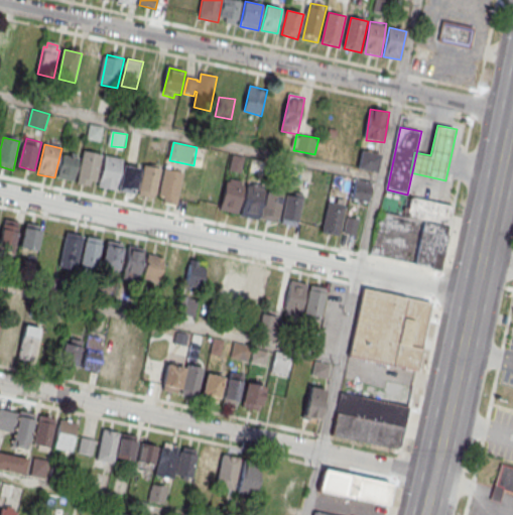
[(382,154),(363,150),(359,169),(378,172),(382,154)]
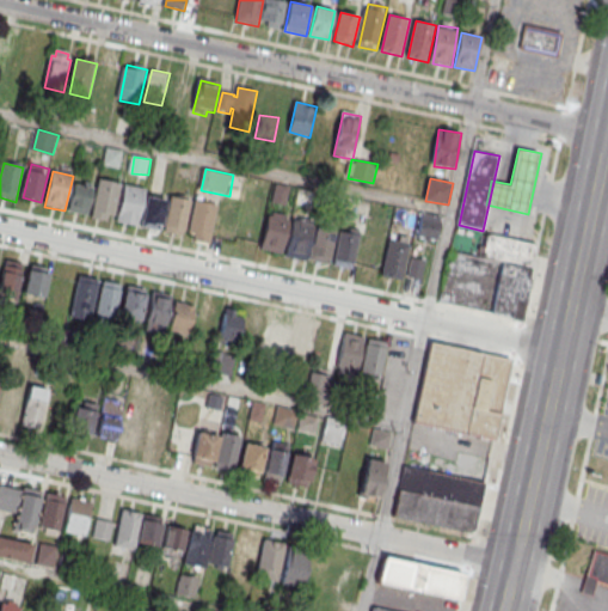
[(100,181),(92,220),(108,224),(109,217),(115,219),(122,185),(100,181)]
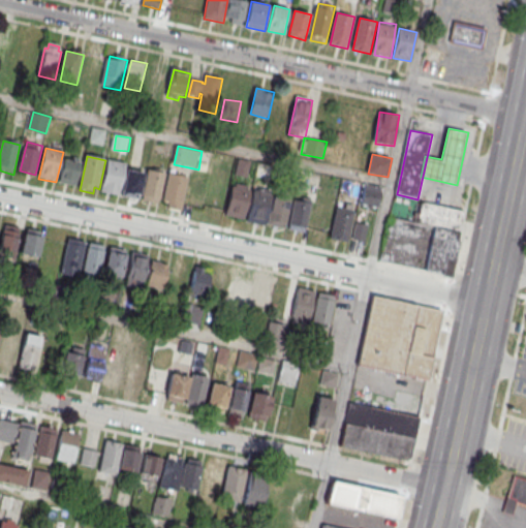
[(64,160),(59,184),(75,188),(82,164),(64,160)]
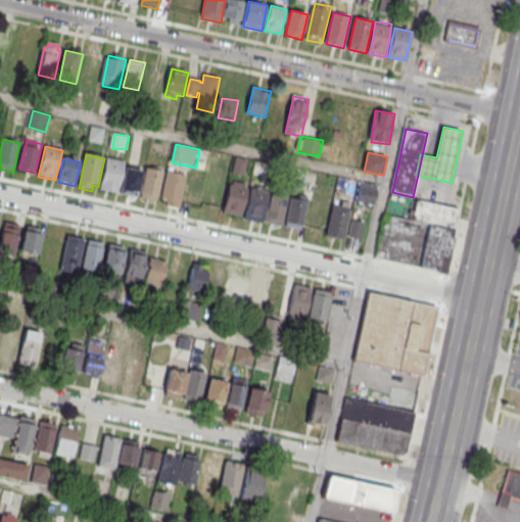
[(107,159),(100,189),(116,193),(124,163),(107,159)]
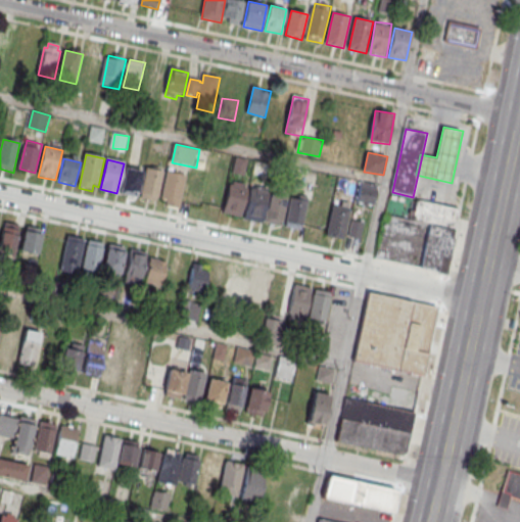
[(147,170),(140,199),(157,203),(164,174),(147,170)]
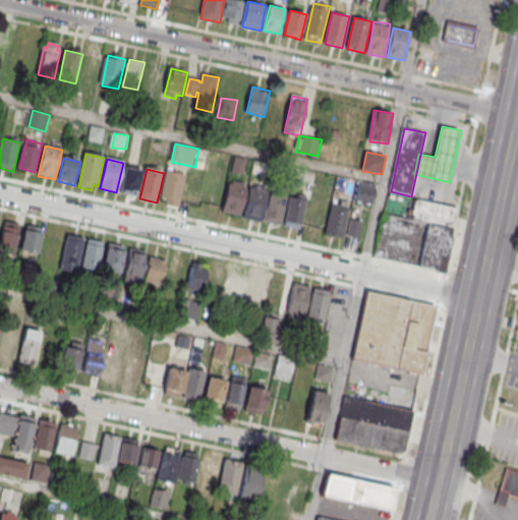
[(125,170),(119,195),(136,198),(141,173),(125,170)]
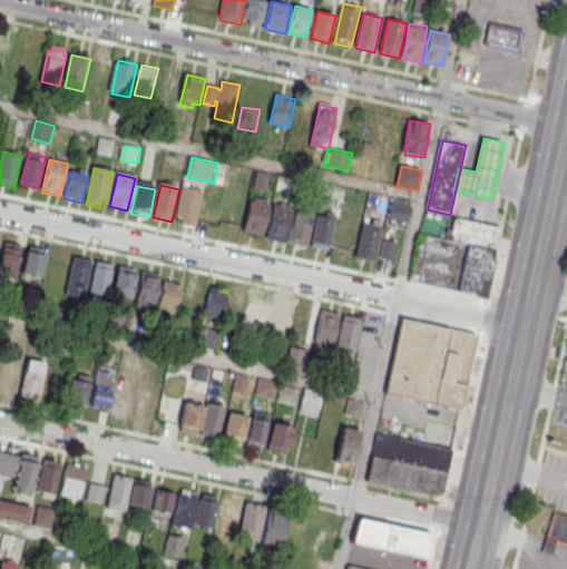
[(183,188),(176,218),(183,221),(181,226),(196,229),(204,193),(183,188)]
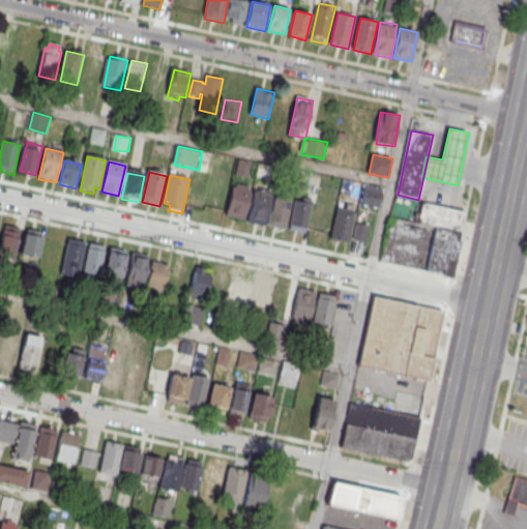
[(362,205),(380,209),(384,187),(367,184),(362,205)]
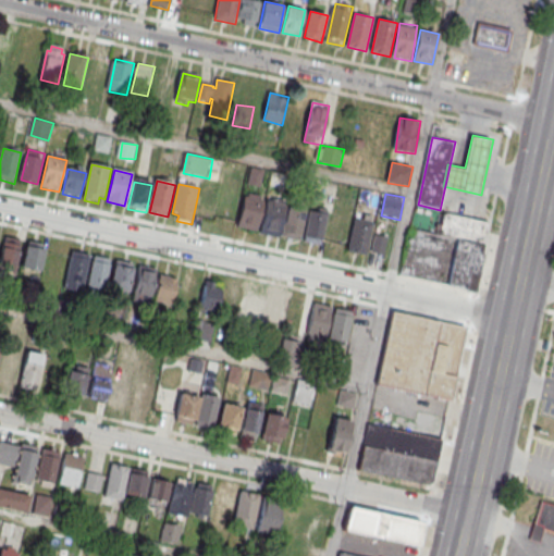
[(245,197),(238,229),(258,233),(265,201),(245,197)]
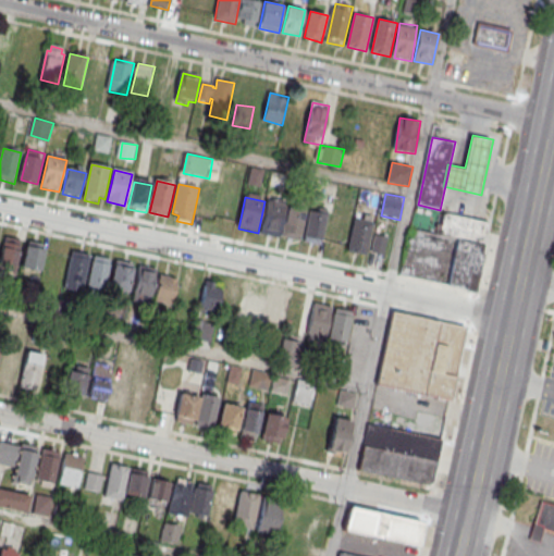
[(268,204),(260,235),(279,239),(286,208),(268,204)]
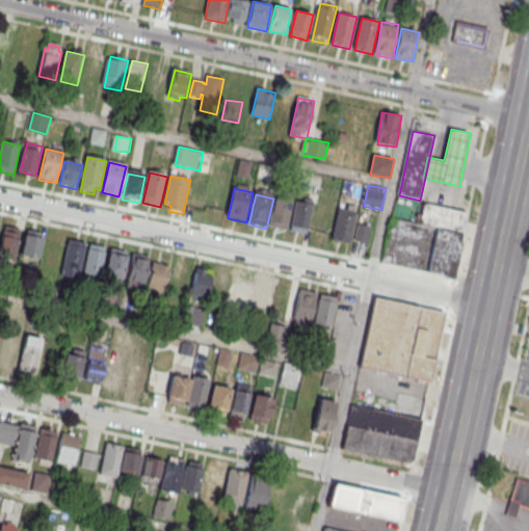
[(276,196),(270,228),(287,232),(294,201),(276,196)]
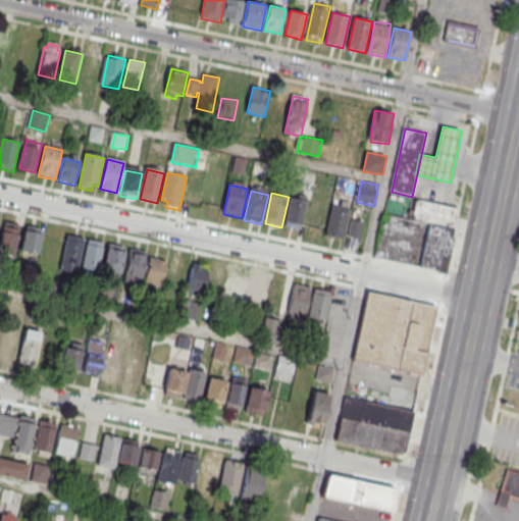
[(292,197),(284,227),(302,231),(309,201),(292,197)]
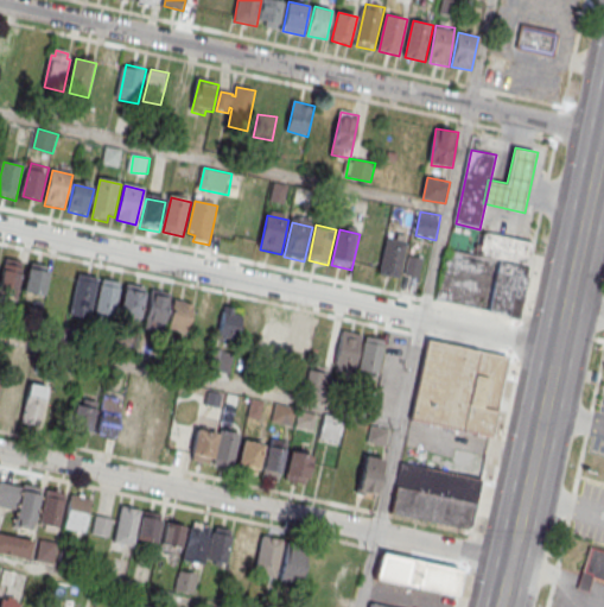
[(533,242),(528,266),(519,317),(437,299),(447,250),(479,257),(485,233),(533,242)]
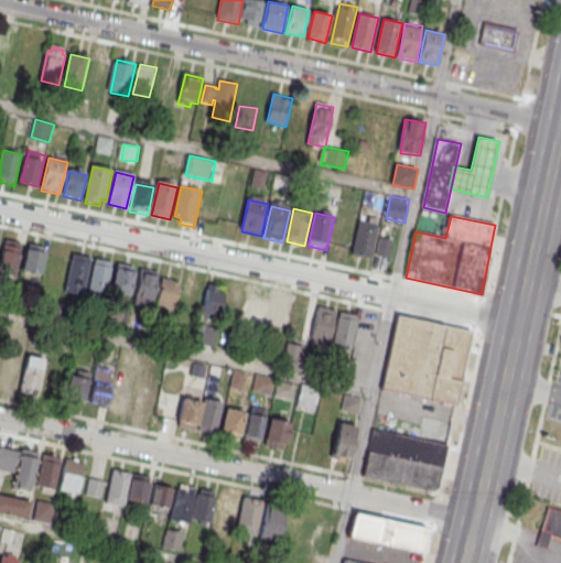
[(360,220),(353,253),(371,258),(379,225),(360,220)]
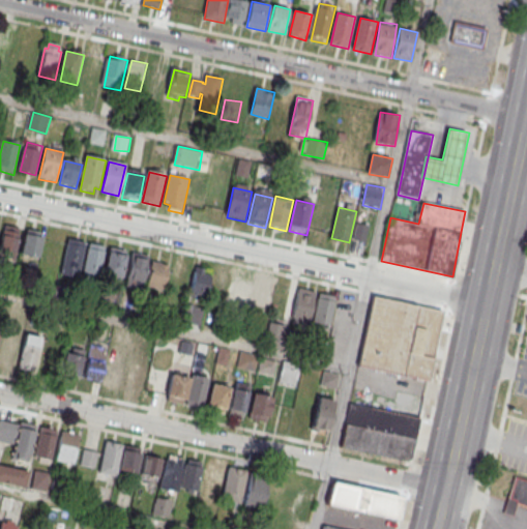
[(356,248),(369,248),(369,223),(356,223),(356,248)]
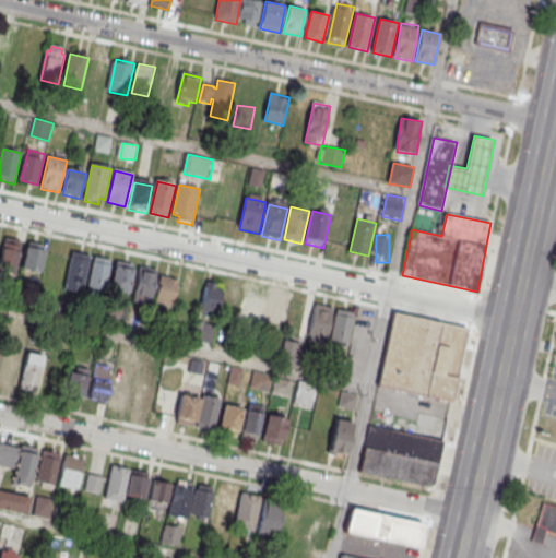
[(0,270),(0,271),(15,275),(23,240),(8,237),(0,270)]
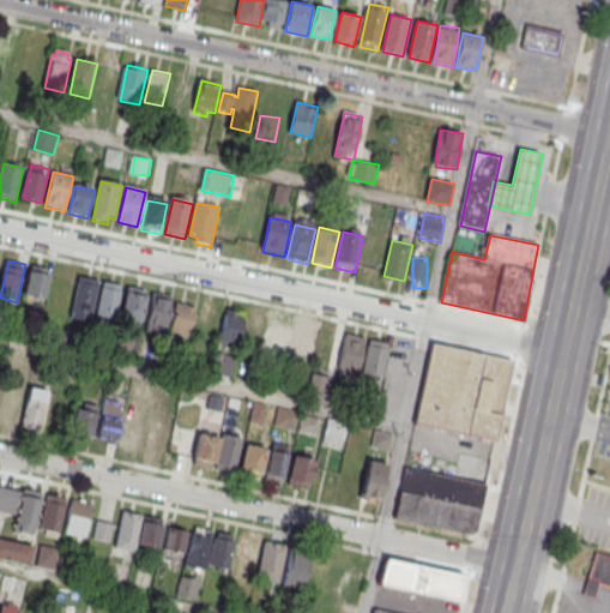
[(26,295),(46,299),(52,269),(31,265),(26,295)]
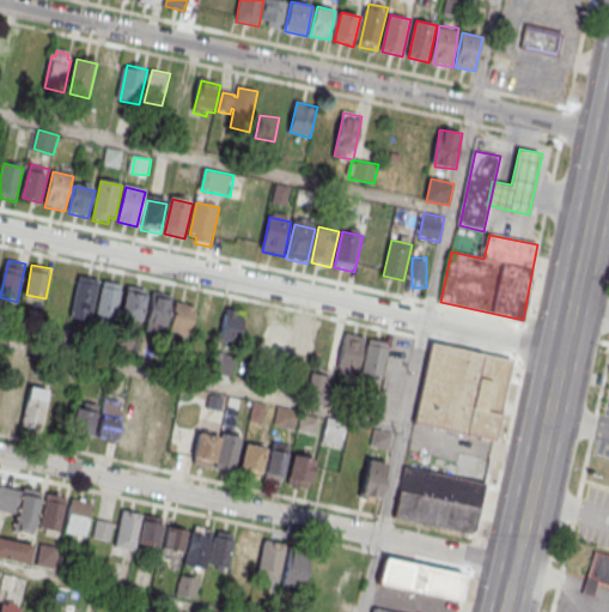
[(81,274),(74,310),(93,315),(102,279),(81,274)]
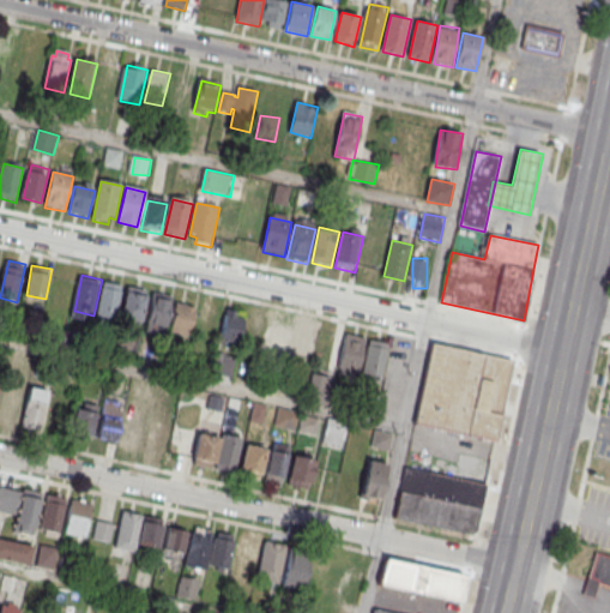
[(106,281),(97,316),(118,320),(126,286),(106,281)]
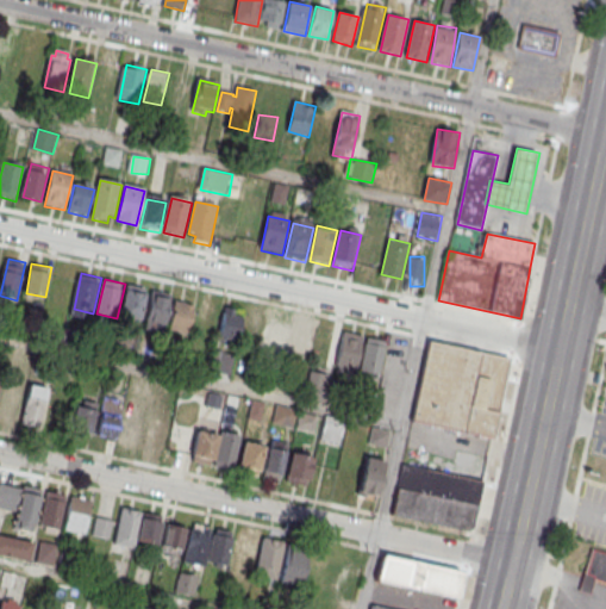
[(130,284),(122,318),(141,323),(149,289),(130,284)]
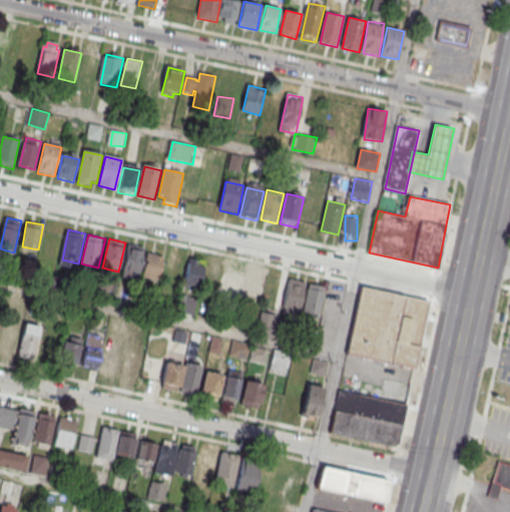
[(130,243),(123,273),(139,277),(146,247),(130,243)]
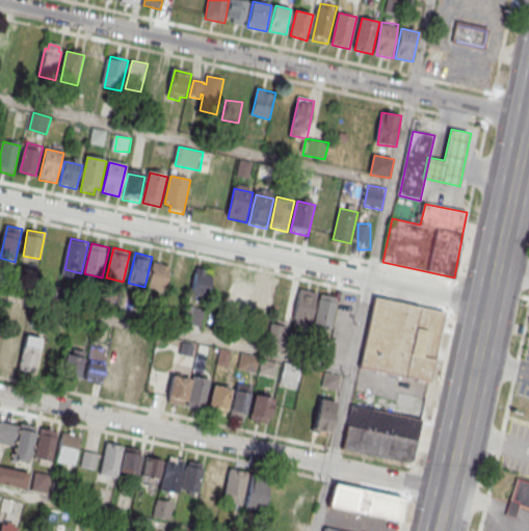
[(173,266),(156,261),(149,288),(165,292),(173,266)]
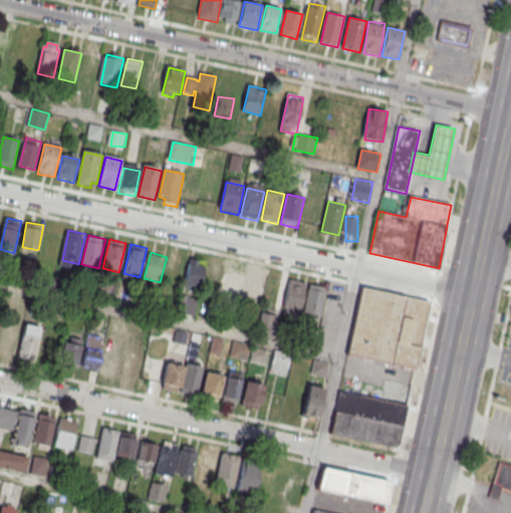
[(185,260),(168,257),(165,283),(182,285),(185,260)]
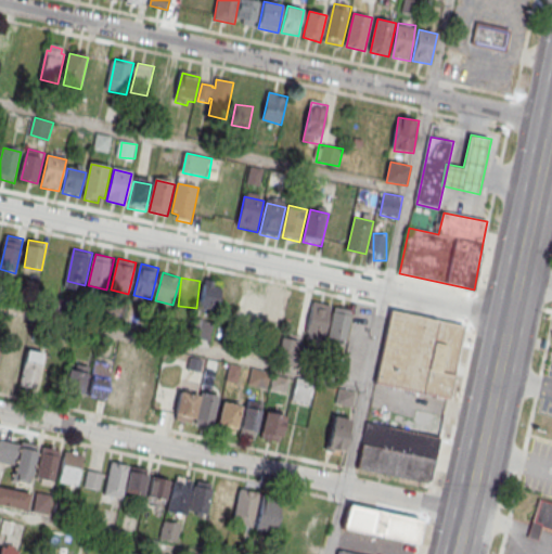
[(244,287),(206,281),(201,311),(220,314),(219,320),(239,323),(244,287)]
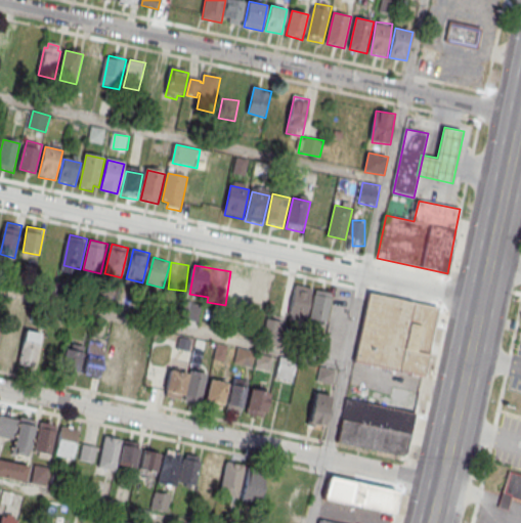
[(256,275),(249,305),(265,309),(272,279),(256,275)]
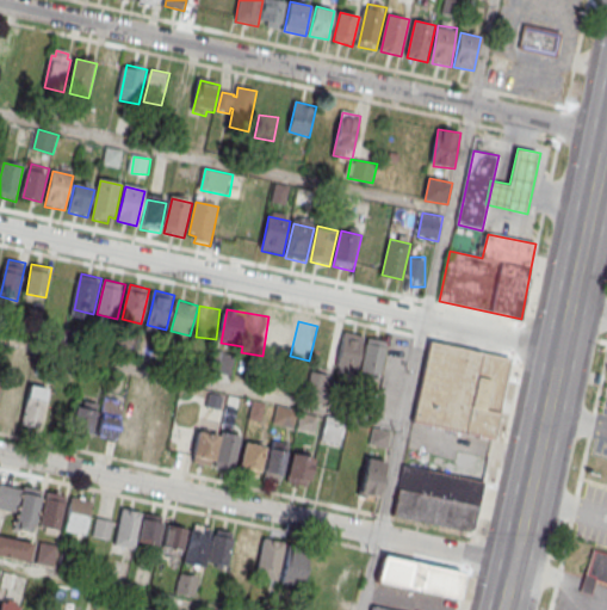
[(346,332),(338,367),(358,371),(366,337),(346,332)]
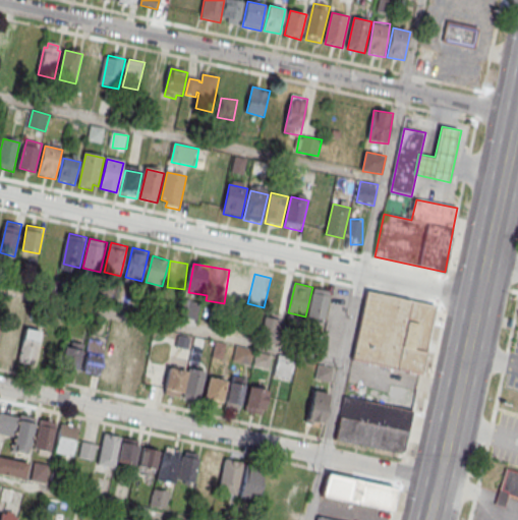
[(315,288),(308,318),(325,322),(332,291),(315,288)]
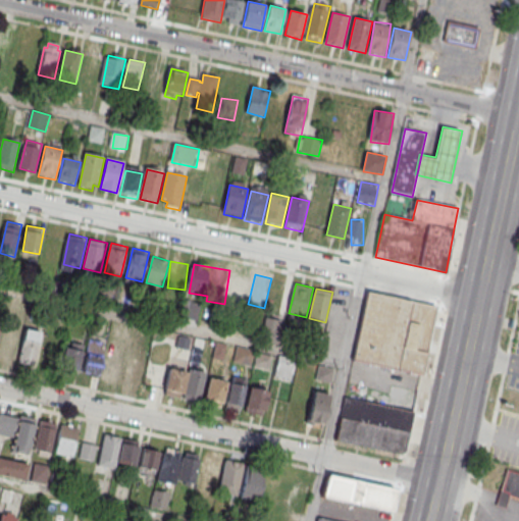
[(368,292),(435,307),(421,375),(354,361),(368,292)]
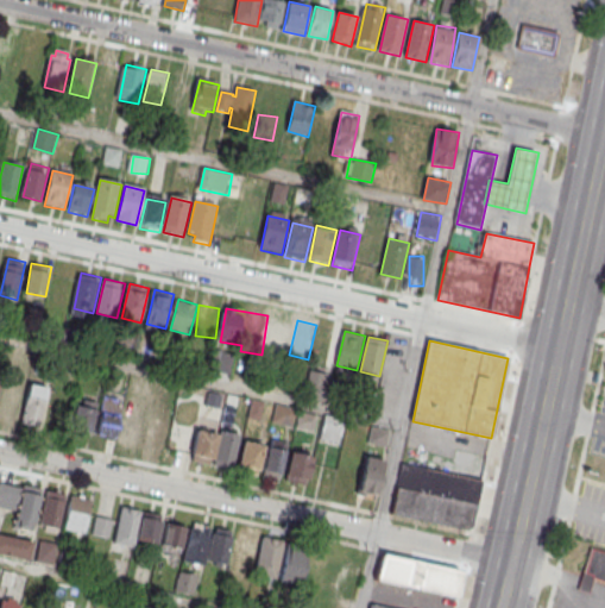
[(7,381),(0,411),(0,417),(19,421),(26,384),(7,381)]
